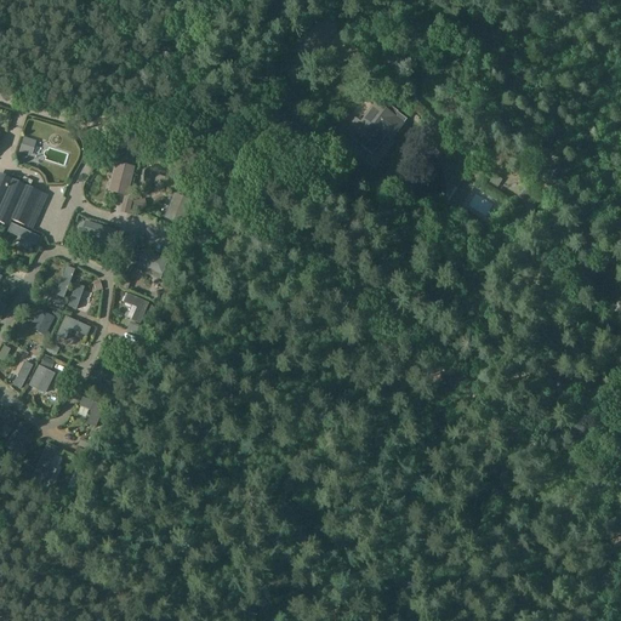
[(346,132),(345,134),(347,136),(368,152),(371,154),(385,137),(388,140),(389,141),(405,120),(396,113),(397,113),(381,101),(377,106),(375,104),(360,124),(358,123),(355,120),(347,131),(346,132)]
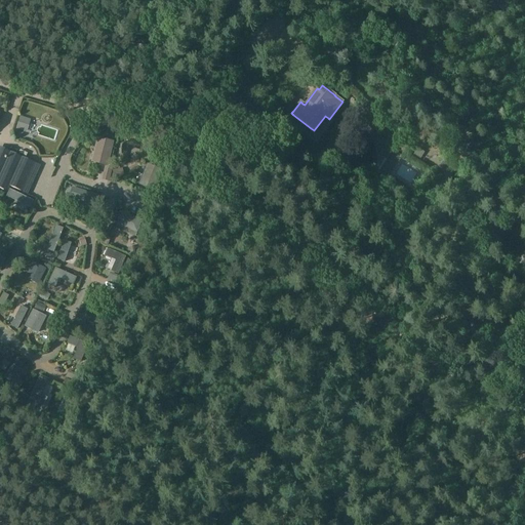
[(282,110),(270,124),(273,127),(285,112),(282,110)]
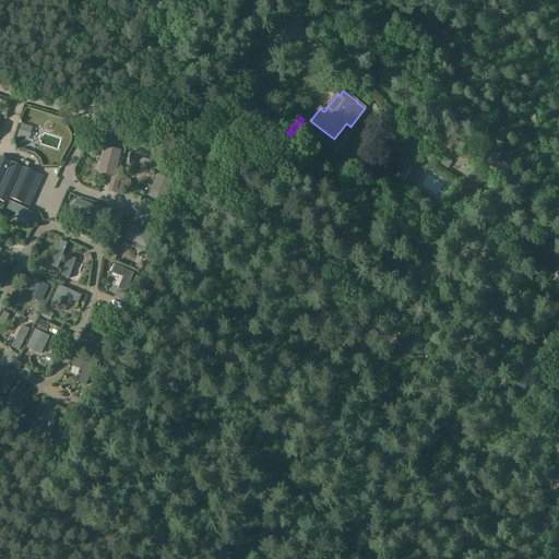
[(33,129),(21,126),(18,139),(28,142),(33,129)]
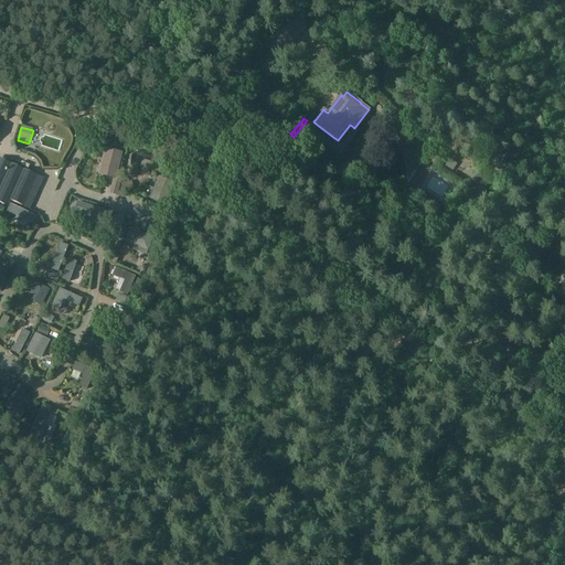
[(278,149),(285,141),(274,134),(268,140),(278,149)]
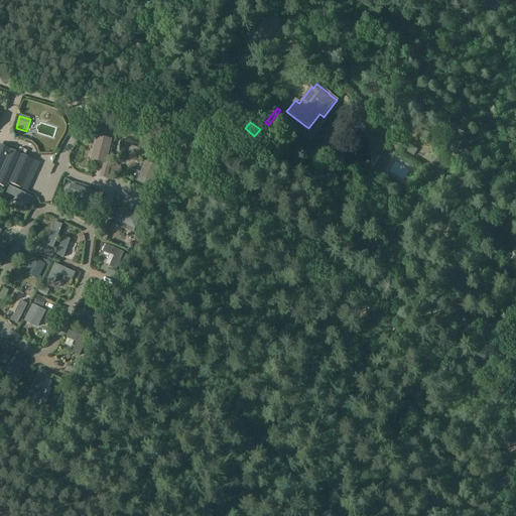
[(96,136),(93,145),(101,147),(97,161),(105,163),(111,139),(96,136)]
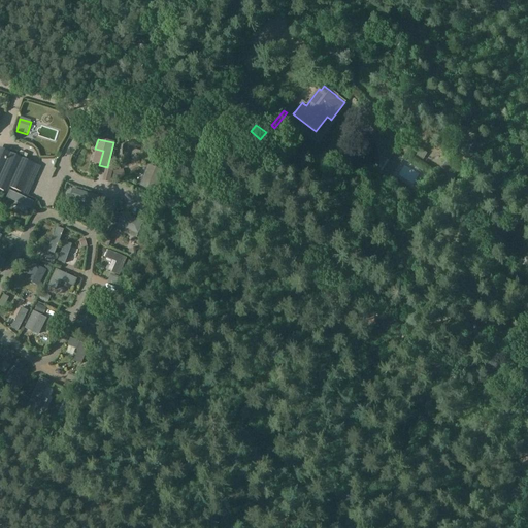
[(0,190),(6,193),(8,188),(21,193),(29,174),(17,169),(21,161),(0,151),(0,190)]
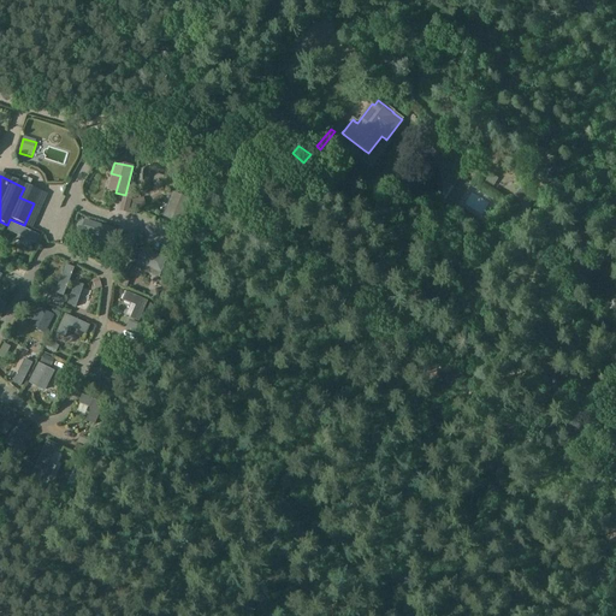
[(445,183),(433,202),(442,208),(455,189),(445,183)]
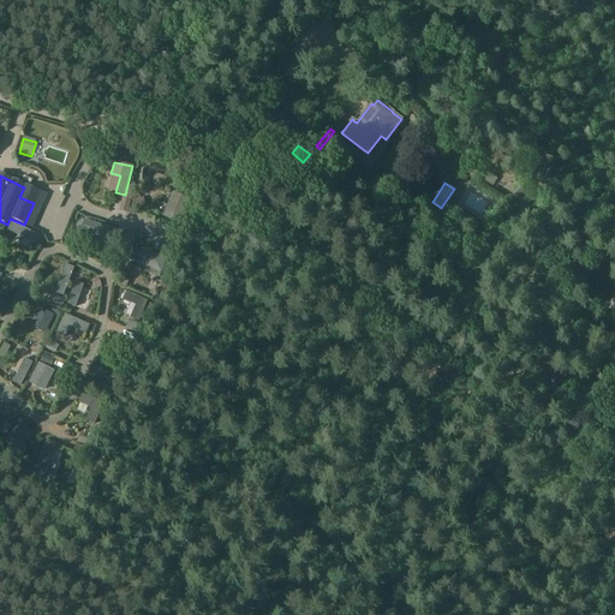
[(515,195),(519,198),(509,209),(519,216),(532,199),(520,189),(515,195)]
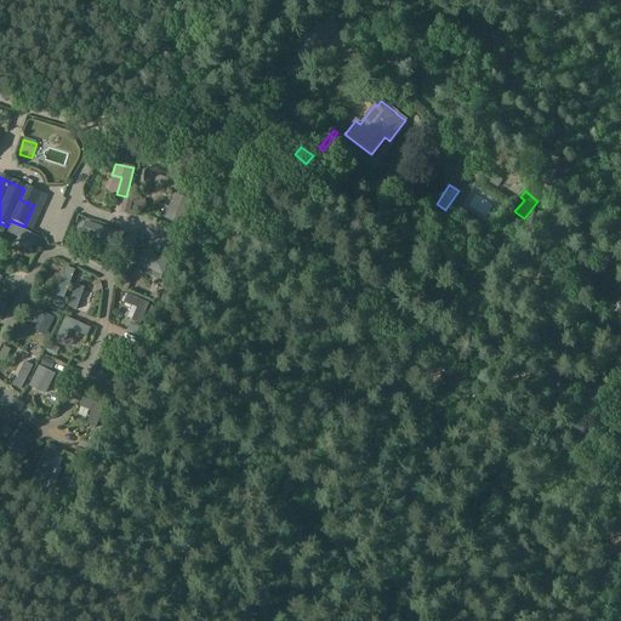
[(192,200),(175,194),(165,218),(182,224),(192,200)]
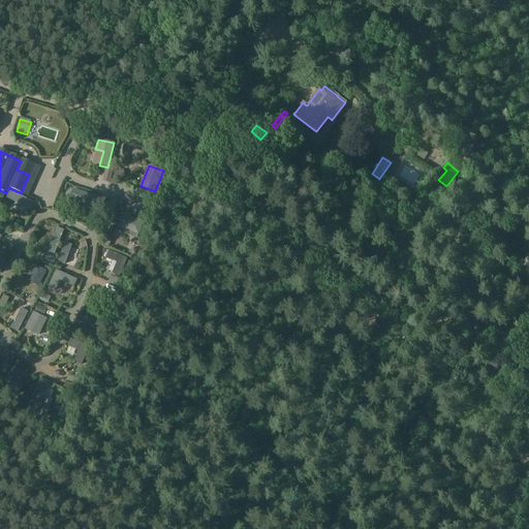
[(105,168),(102,182),(109,184),(113,170),(105,168)]
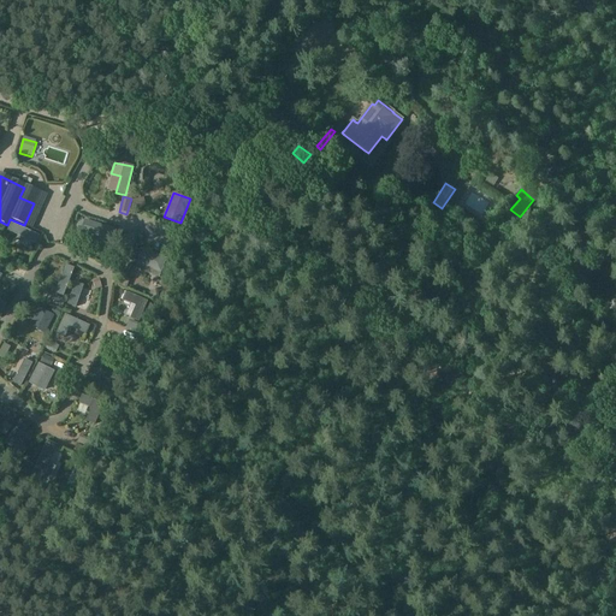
[(143,199),(131,201),(134,211),(146,208),(143,199)]
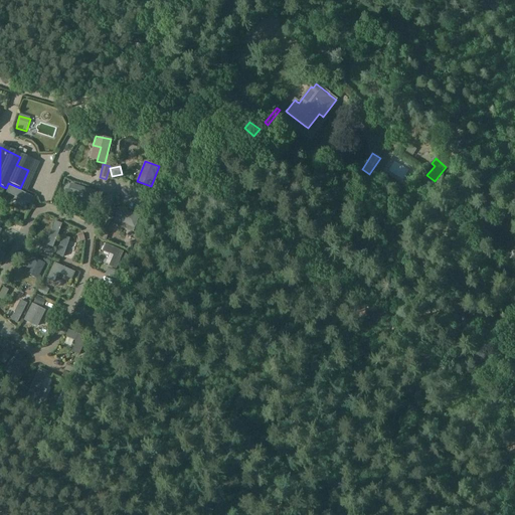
[(160,167),(156,177),(163,180),(167,170),(160,167)]
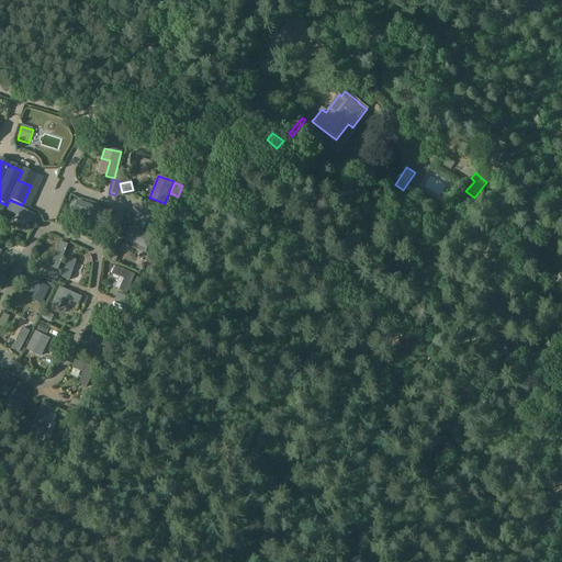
[(81,203),(78,213),(91,216),(90,222),(98,224),(99,221),(102,210),(81,203)]
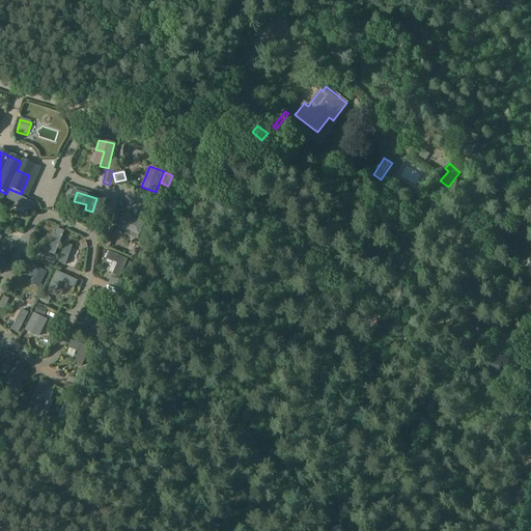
[(123,215),(118,227),(132,232),(130,236),(136,239),(142,222),(123,215)]
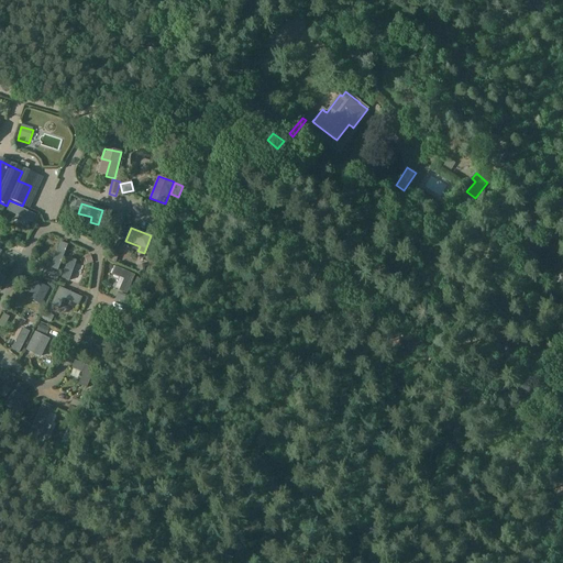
[(134,274),(116,267),(113,276),(124,279),(120,291),(128,294),(134,274)]
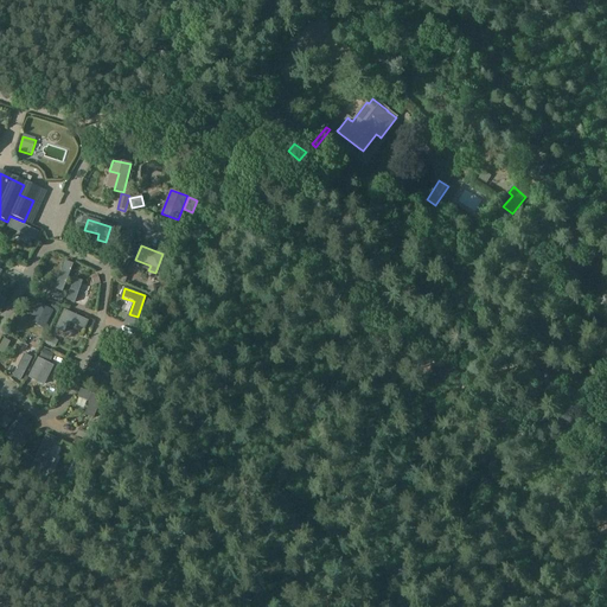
[(52,302),(50,310),(57,312),(59,306),(52,302)]
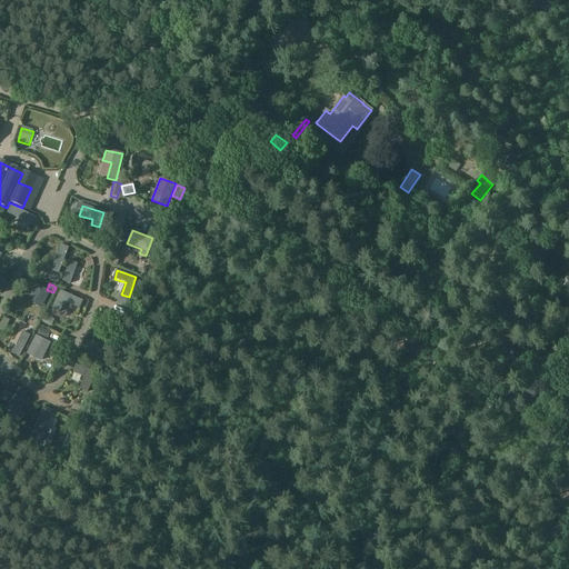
[(31,289),(28,296),(29,297),(27,301),(41,309),(49,292),(36,285),(32,290),(31,289)]
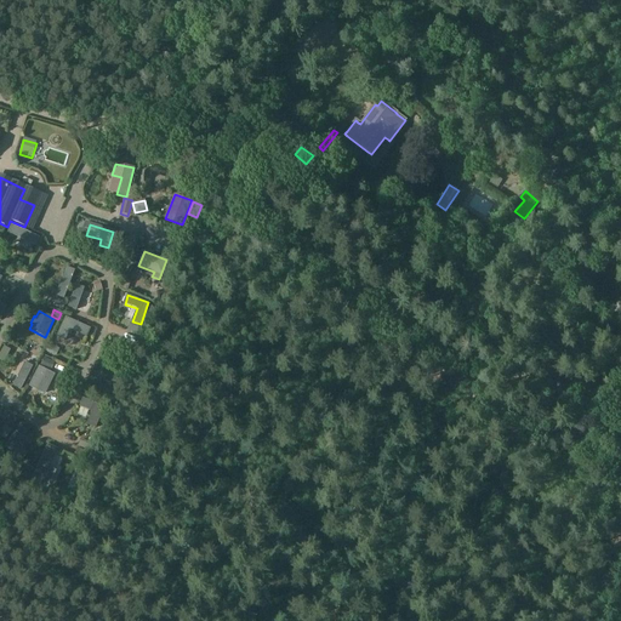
[(64,315),(56,335),(63,339),(69,326),(84,334),(87,326),(64,315)]
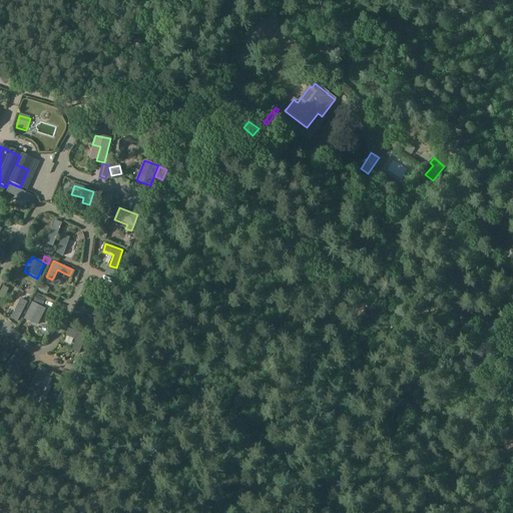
[(8,290),(3,287),(0,291),(6,295),(8,290)]
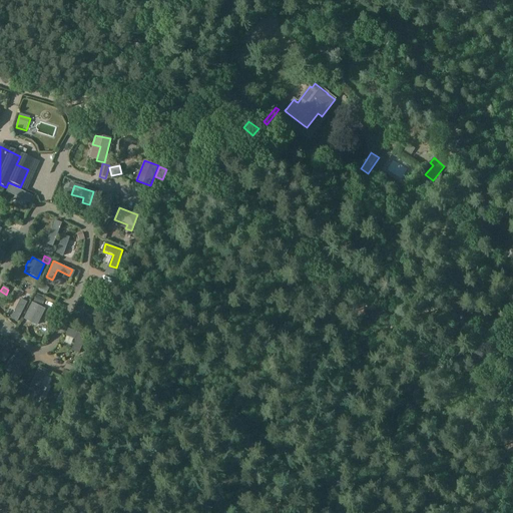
[(25,319),(37,325),(45,309),(32,303),(25,319)]
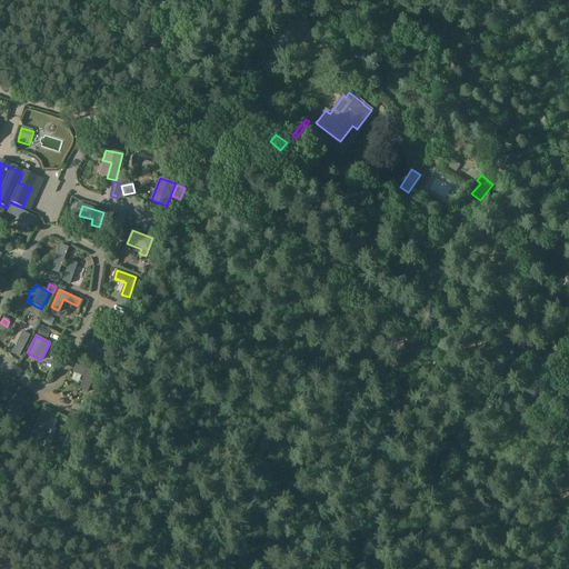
[(83,347),(80,353),(100,362),(107,346),(99,342),(96,351),(83,347)]
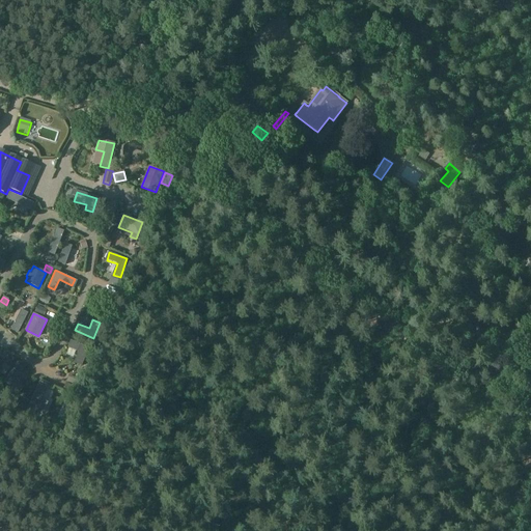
[(71,341),(67,347),(68,348),(76,352),(78,353),(74,363),(81,366),(86,356),(88,348),(71,341)]
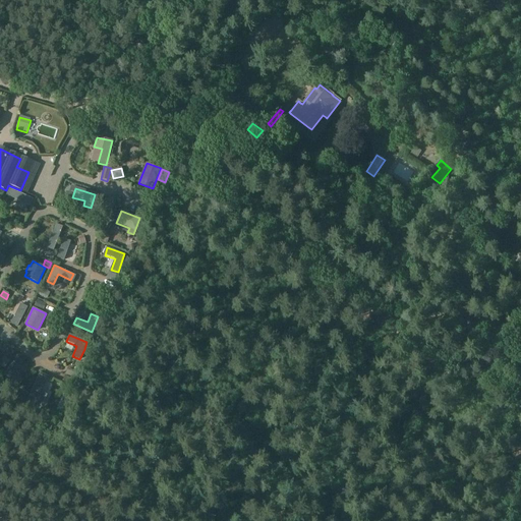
[(13,373),(21,363),(15,359),(3,375),(18,387),(22,381),(13,373)]
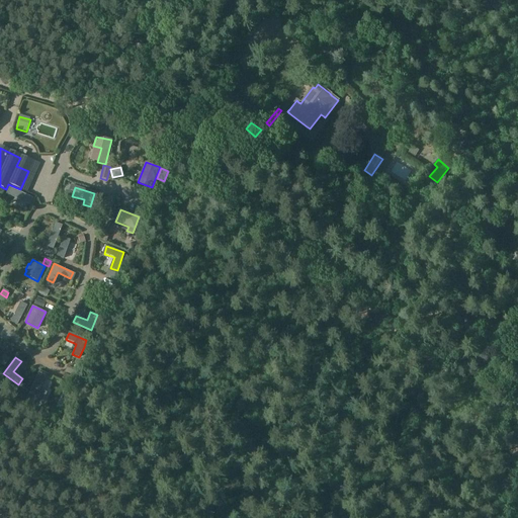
[(38,372),(25,403),(32,406),(34,401),(38,403),(40,399),(42,401),(46,394),(38,391),(45,375),(38,372)]
